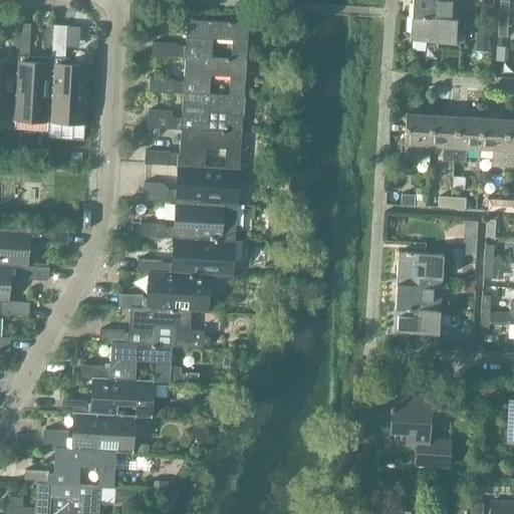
[(414,0),(413,13),(458,16),(459,0),(414,0)]
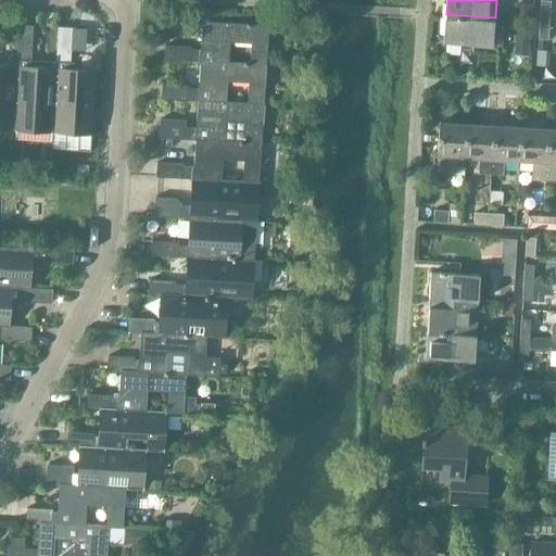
[(516,2),(515,19),(533,20),(534,4),(516,2)]
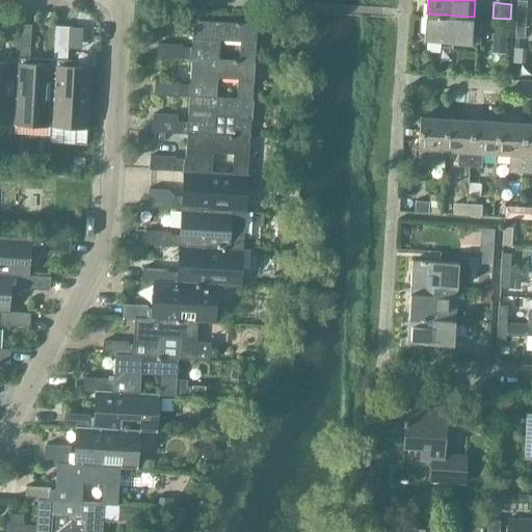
[(517,4),(516,21),(526,22),(527,4),(517,4)]
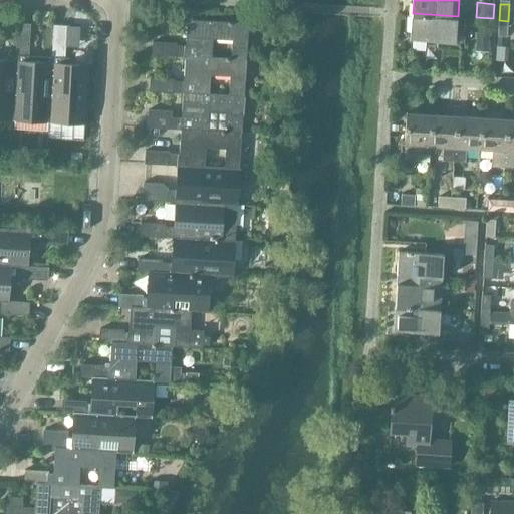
[(413,13),(411,40),(457,43),(457,31),(458,16),(413,13)]
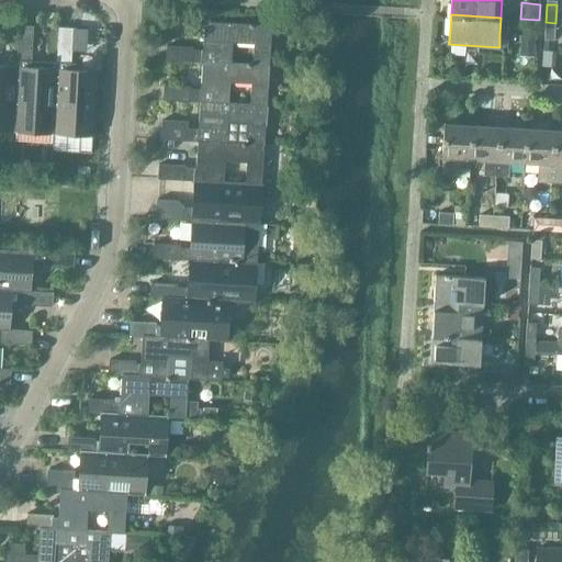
[(205,22),(203,52),(194,52),(194,49),(168,47),(167,60),(203,63),(270,68),(272,27),(205,22)]
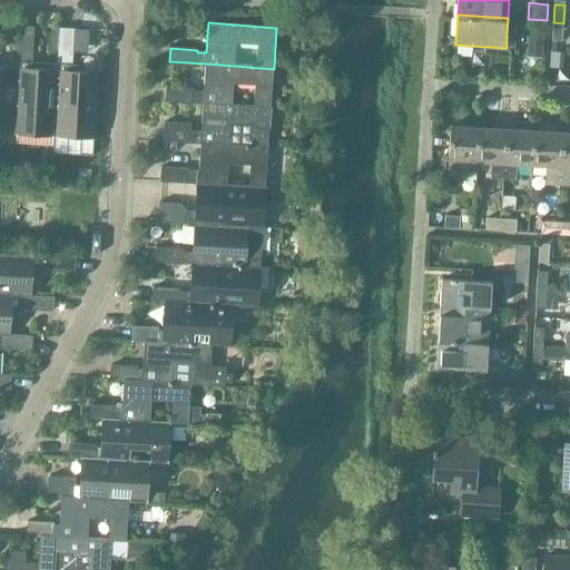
[(563,23),(553,22),(552,40),(562,41),(563,23)]
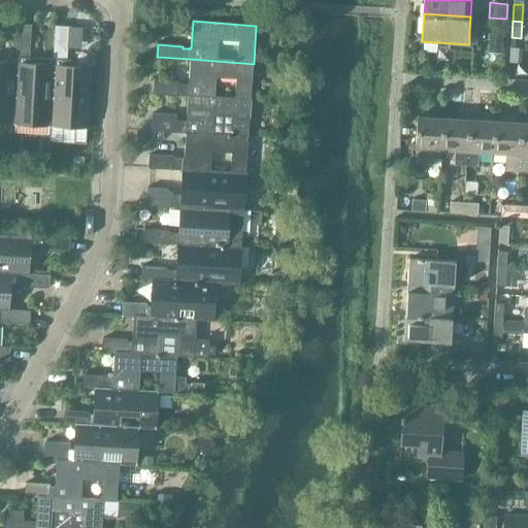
[(17,58),(31,59),(32,26),(19,25),(17,58)]
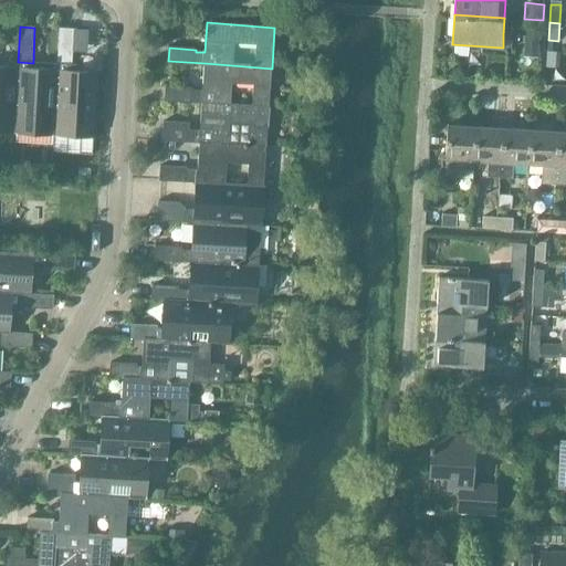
[(58,64),(72,65),(74,30),(59,29),(58,64)]
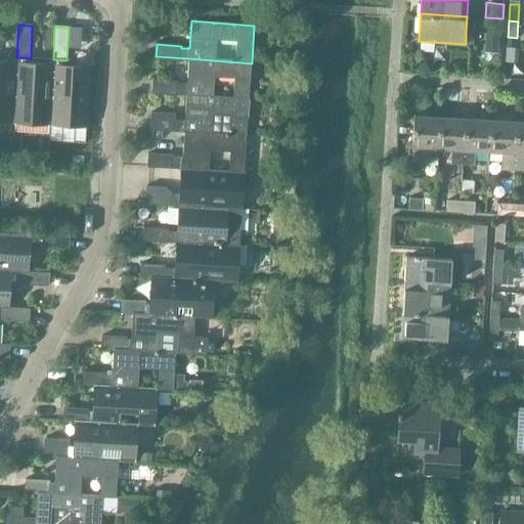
[(485,28),(484,53),(497,53),(498,29),(485,28)]
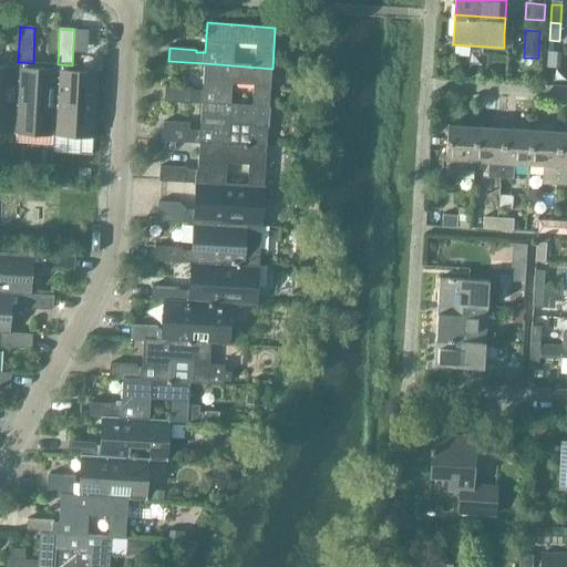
[(18,69),(14,133),(54,135),(58,71),(32,70),(33,63),(18,62),(18,69)]
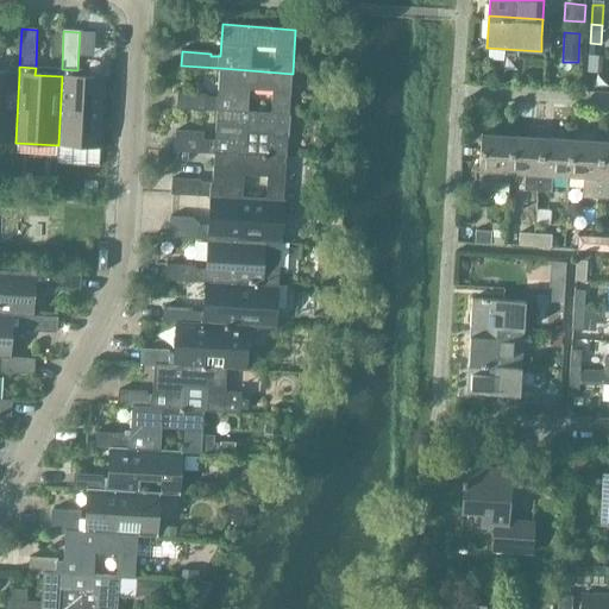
[(220,68),(218,100),(207,99),(207,96),(179,94),(177,110),(217,112),(289,117),(289,113),(290,105),(293,74),(220,68)]
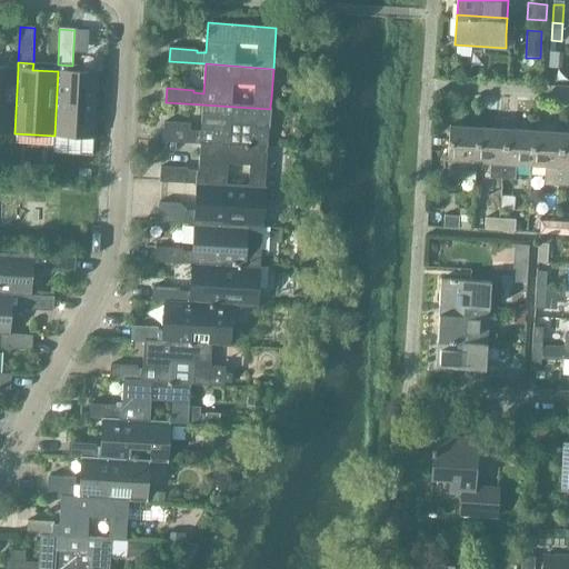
[(58,71),(55,136),(96,138),(99,73),(78,72),(79,66),(72,66),(58,65),(58,71)]
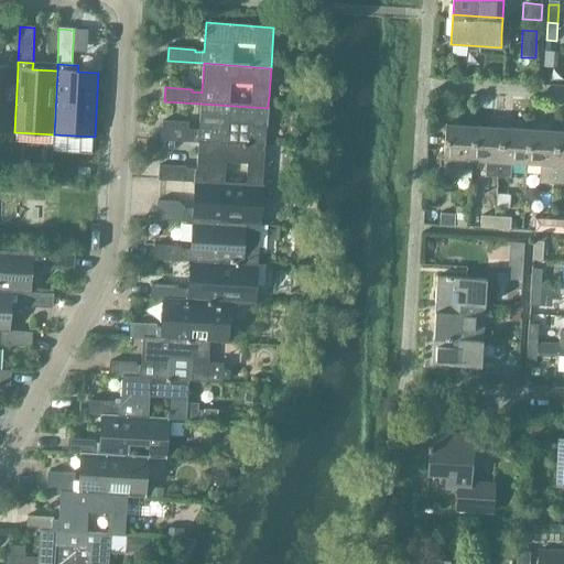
[(0,131),(14,132),(18,68),(0,66),(0,131)]
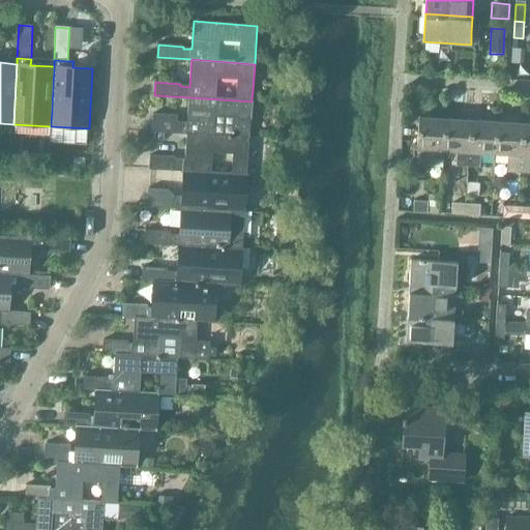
[(153,118),(152,133),(158,133),(164,134),(186,135),(249,139),(252,101),(188,97),(186,124),(177,123),(178,117),(153,115),(153,118)]
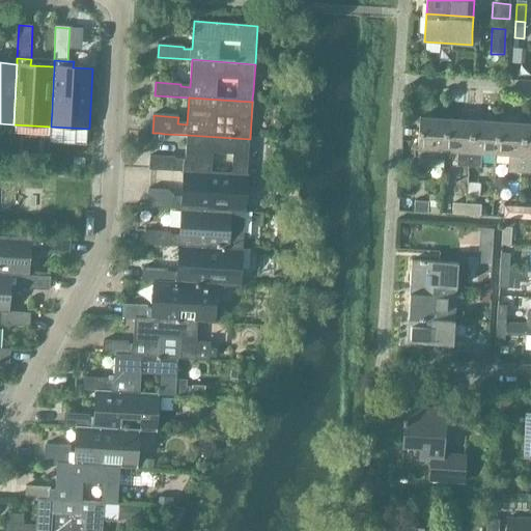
[(418,149),(418,158),(444,159),(445,150),(447,118),(420,116),(418,149)]
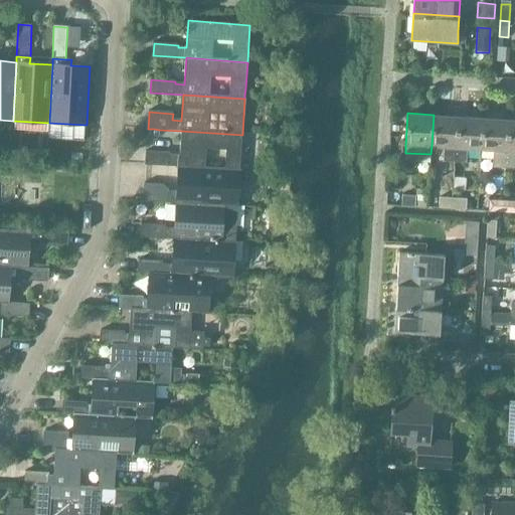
[(434,115),(432,146),(444,147),(444,161),(456,162),(457,148),(459,117),(434,115)]
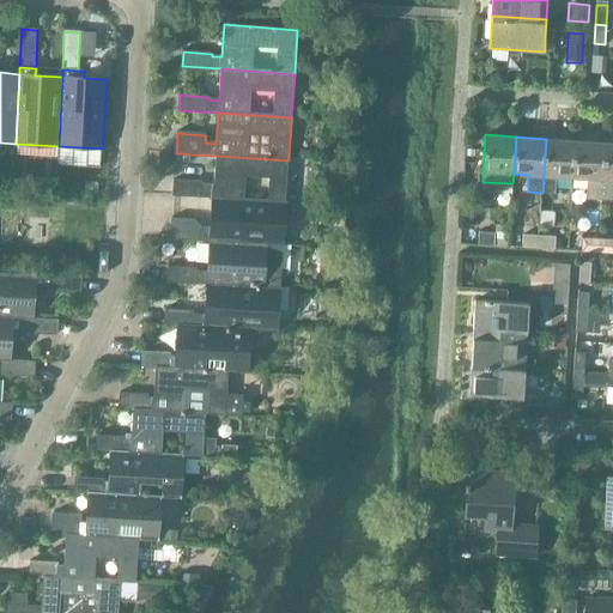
[(556,177),(574,178),(576,140),(546,139),(544,176),(542,193),(554,194),(556,177)]
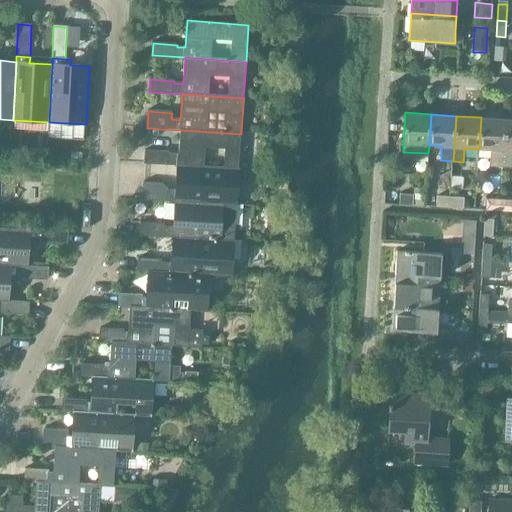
[(490,166),(503,167),(506,119),(481,117),(479,149),(491,149),(490,166)]
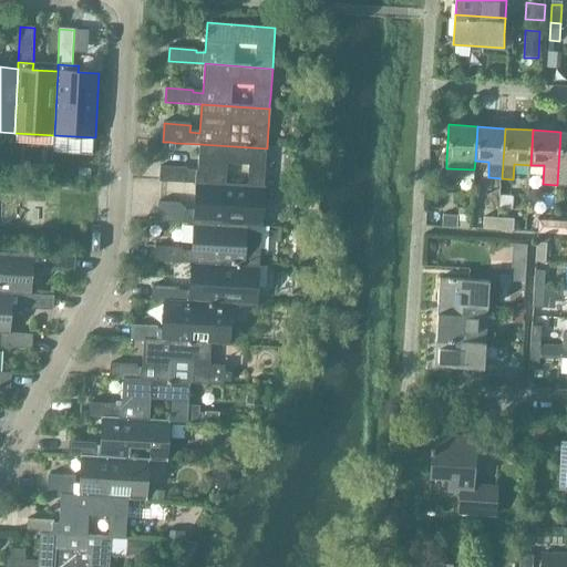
[(566,132),(560,132),(557,185),(566,185),(566,132)]
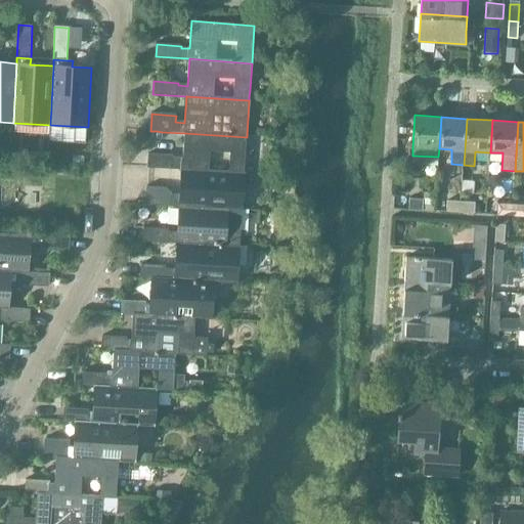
[(184,133),(182,160),(173,159),(173,157),(148,155),(147,168),(181,170),(244,174),(247,140),(247,137),(184,133)]
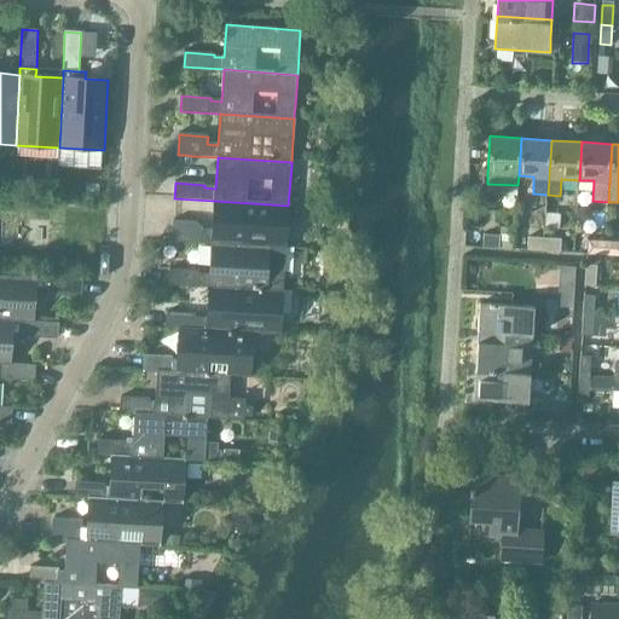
[(0,172),(0,183),(11,184),(11,173),(0,172)]
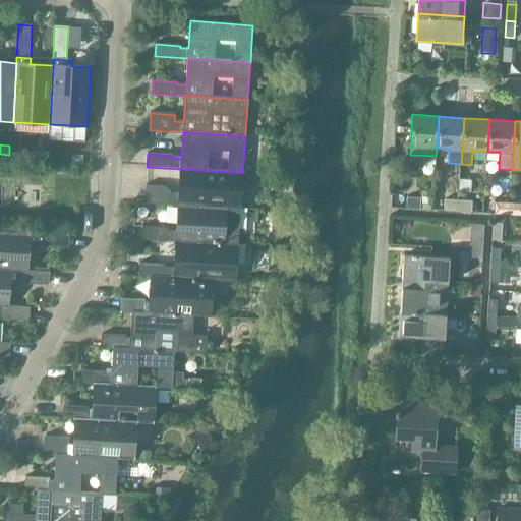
[(171,192),(171,190),(167,185),(148,184),(145,190),(145,205),(178,207),(240,211),(242,173),(180,169),(179,188),(181,188),(181,193),(171,192)]
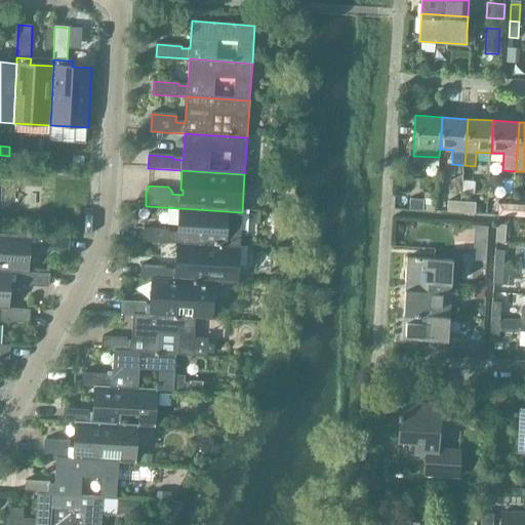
[(411,200),(410,209),(425,210),(425,201),(411,200)]
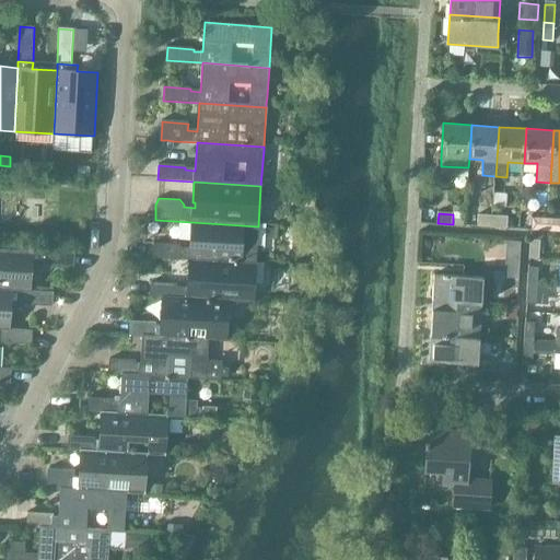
[(478,225),(492,226),(493,217),(478,217),(478,225)]
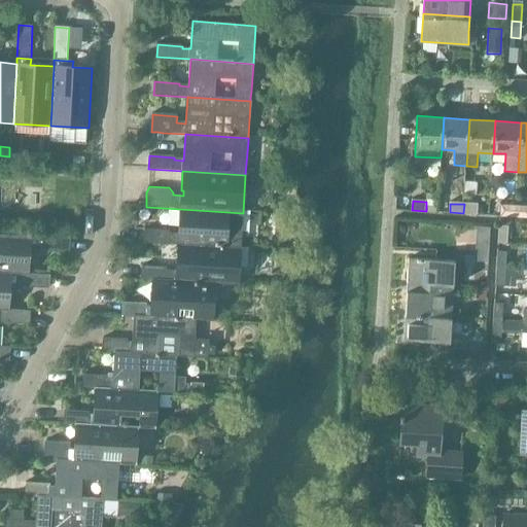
[(464,204),(463,213),(478,214),(478,205),(464,204)]
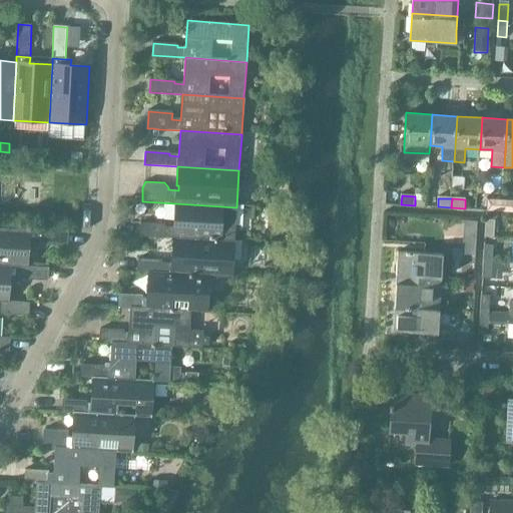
[(488,201),(487,209),(496,210),(501,210),(502,201),(488,201)]
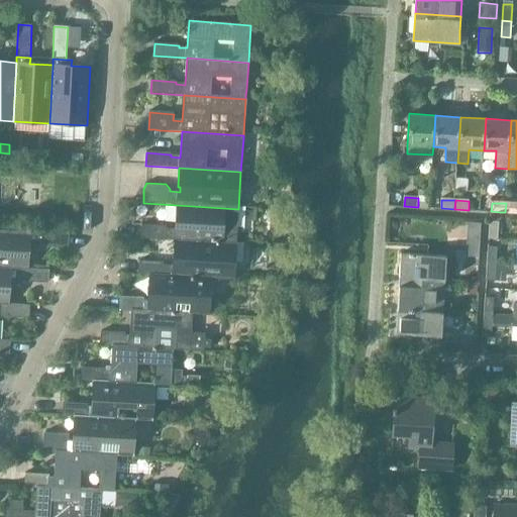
[(516,204),(506,203),(505,212),(516,213),(516,204)]
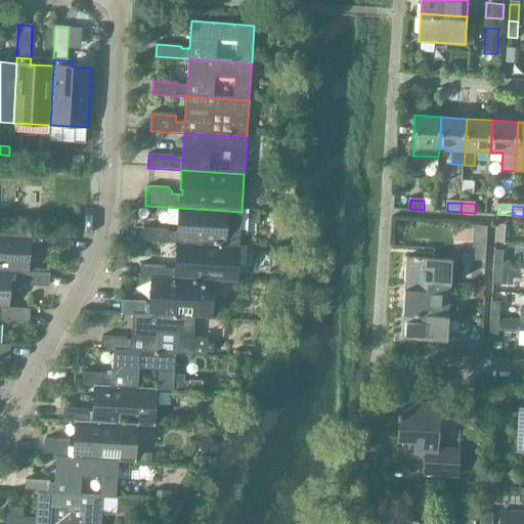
[(142,242),(176,244),(239,248),(242,212),(179,208),(177,233),(168,232),(168,229),(143,228),(142,242)]
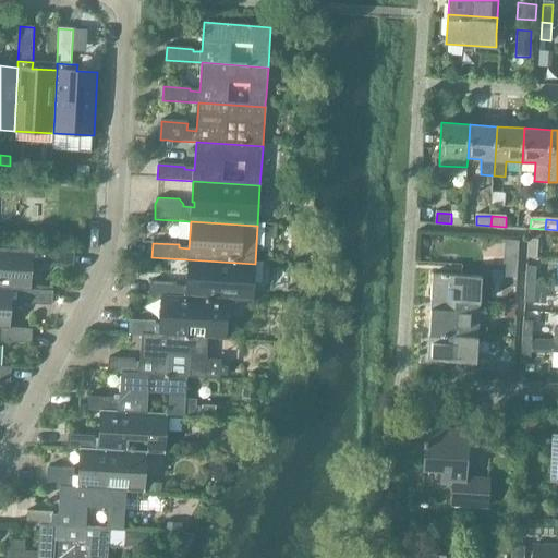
[(530,239),(529,256),(538,257),(540,240),(530,239)]
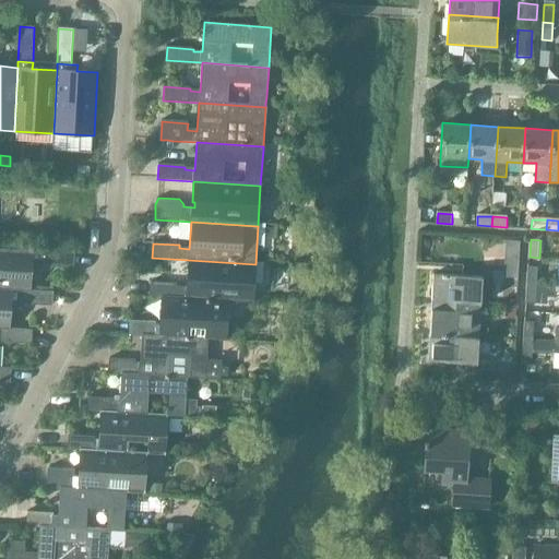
[(0,248),(0,288),(11,289),(18,289),(31,290),(32,289),(33,250),(0,248)]
